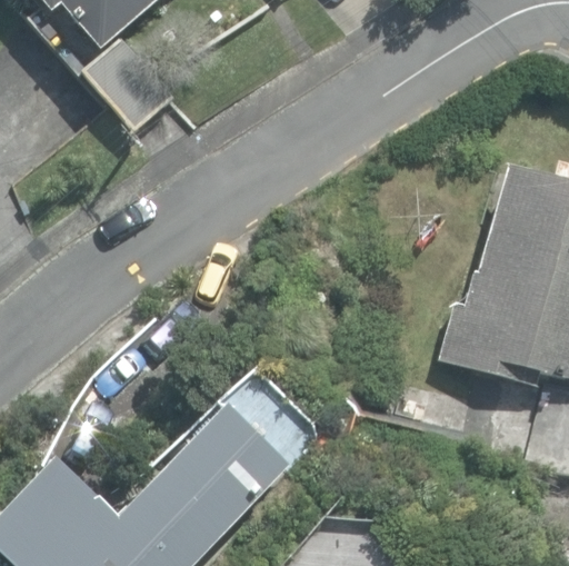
[(62,2),(101,48),(157,0),(43,0),(52,11),(62,2)]
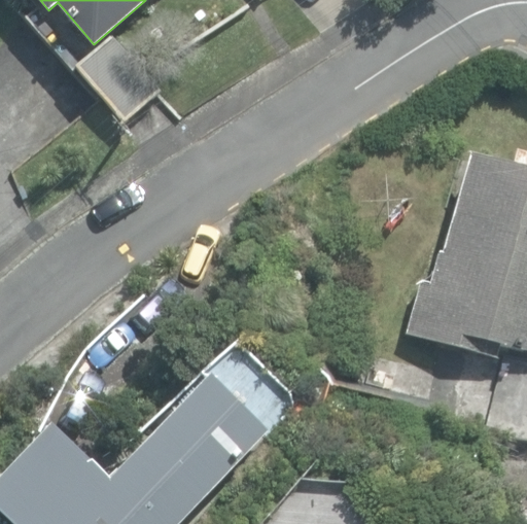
[(73,64),(123,119),(159,88),(109,32),(73,64)]
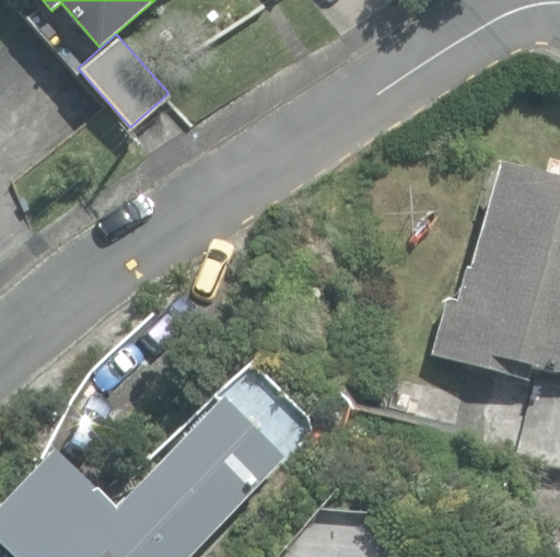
[(430,352),(528,382),(533,364),(559,372),(559,178),(502,161),(469,270),(466,269),(456,301),(446,299),(430,352)]
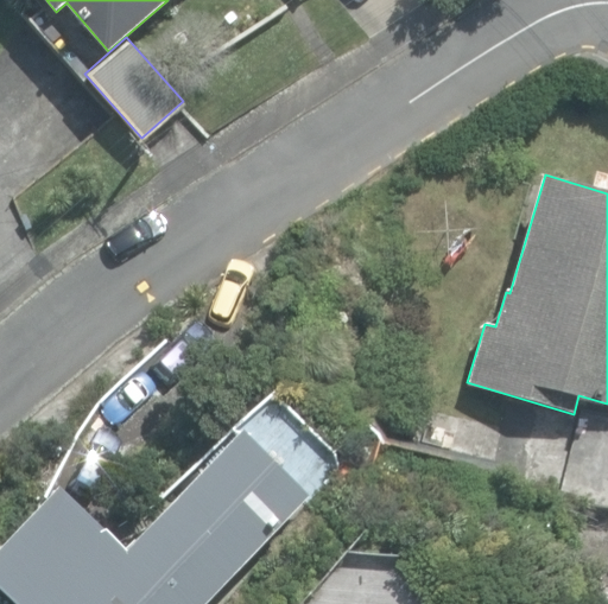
[(559,489),(607,501),(607,413),(581,406),(559,489)]
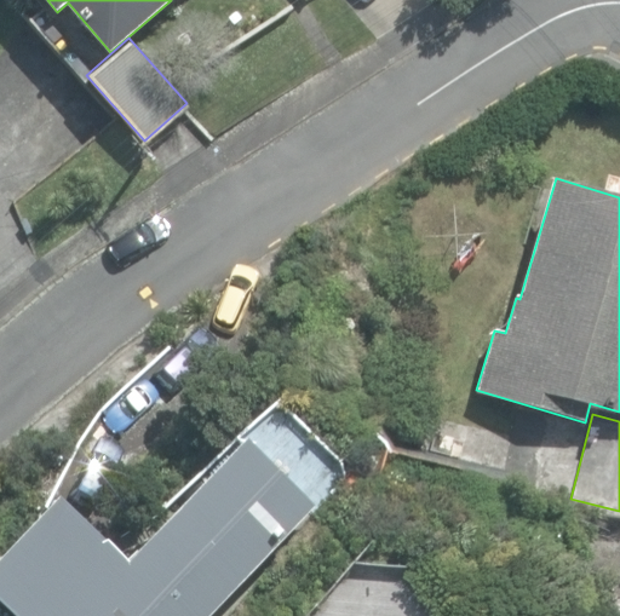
[(0,566),(0,603),(13,615),(211,615),(317,505),(250,439),(128,566),(62,502),(0,566)]
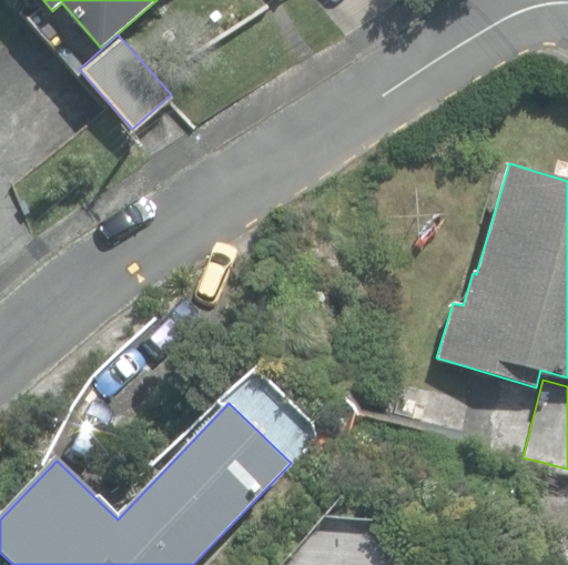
[(534,523),(567,527),(567,475),(543,472),(534,523)]
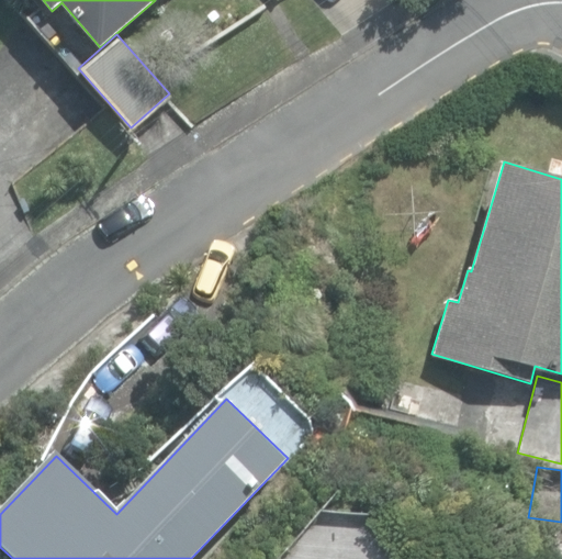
All buildings are outlined.
